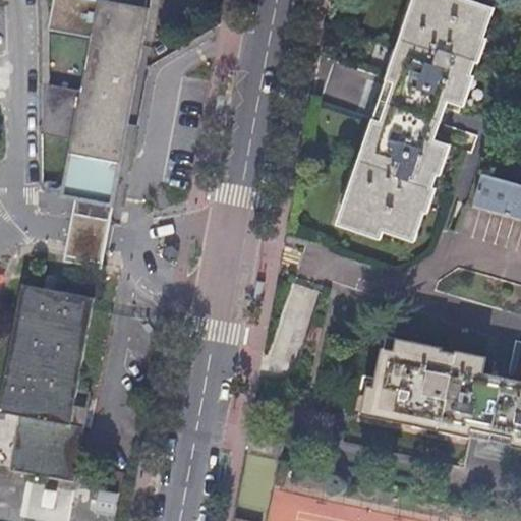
[(57,200),(110,211),(115,183),(149,12),(145,11),(147,0),(100,0),(100,2),(87,0),(53,0),(48,32),(88,40),(77,95),(41,87),(41,137),(68,142),(57,200)]
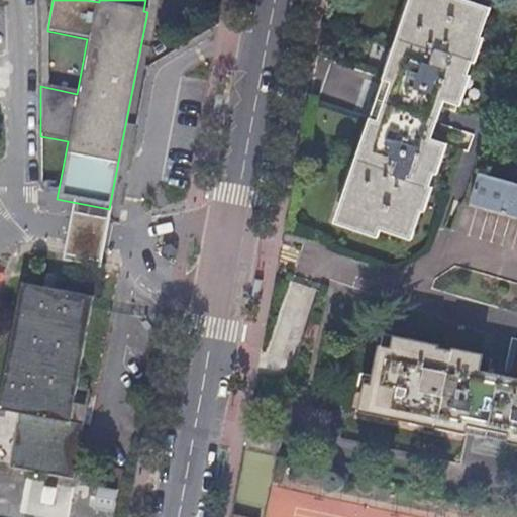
[(410,12),(388,81),(445,99),(458,104),(463,87),(460,86),(464,75),(468,75),(488,15),(458,5),(460,0),(418,0),(414,13),(410,12)]
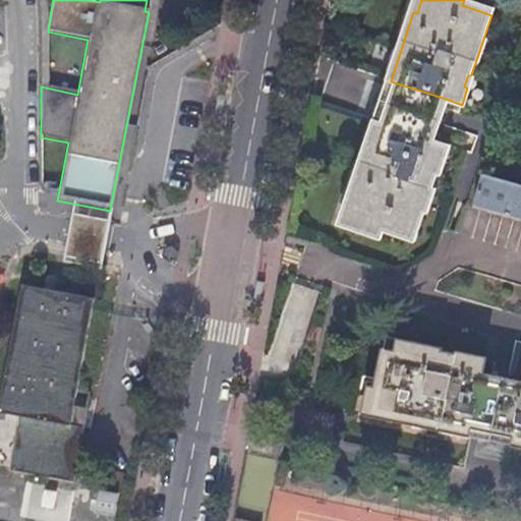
[(391,81),(378,121),(435,140),(449,100),(391,81)]
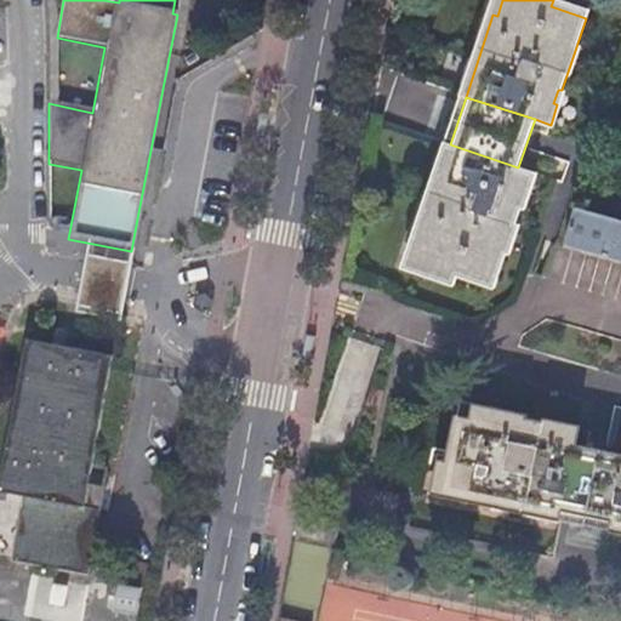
[(518,167),(450,144),(423,224),(427,226),(415,262),(459,278),(462,267),(497,278),(522,208),(519,205),(524,192),(528,193),(534,172),(518,167)]
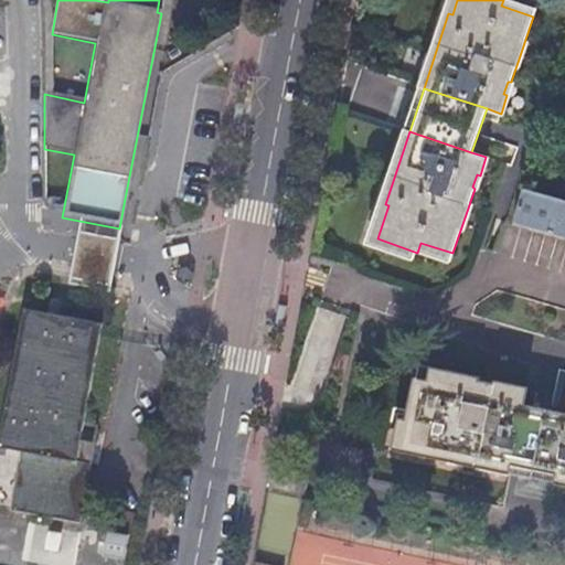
[(564,200),(524,188),(514,222),(564,236),(564,200)]
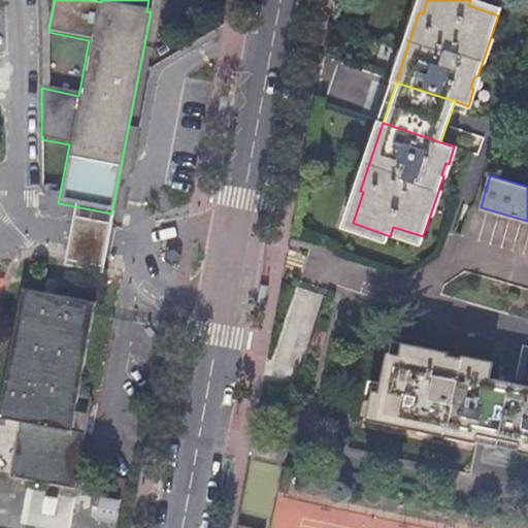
[(105,242),(111,213),(58,203),(52,232),(45,262),(100,273),(105,242)]
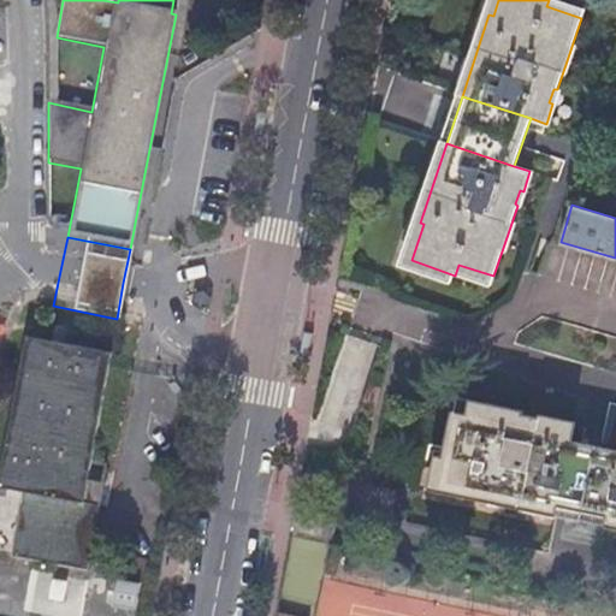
[(29,338),(0,480),(0,489),(23,496),(11,557),(87,573),(99,508),(84,505),(112,354),(29,338)]
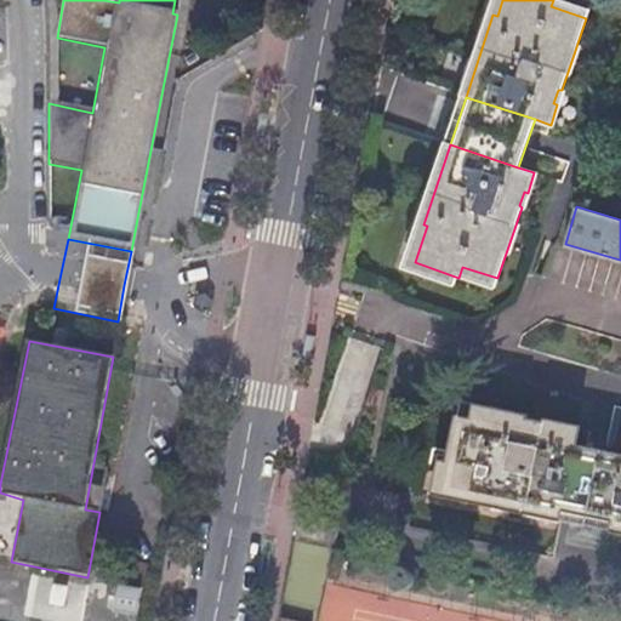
[(474,500),(563,518),(577,448),(581,432),(562,427),(560,431),(546,427),(547,423),(529,420),(528,423),(513,421),(514,417),(477,409),(474,416),(460,412),(445,483),(476,490),(474,500)]
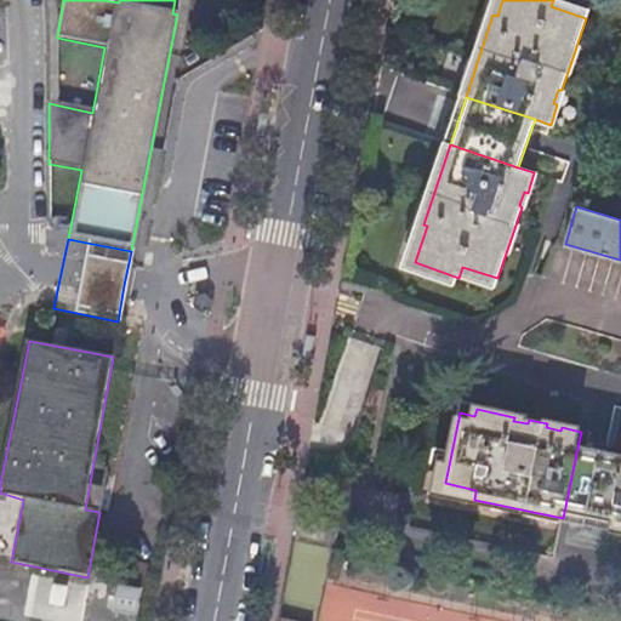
[(620,455),(577,448),(563,518),(610,528),(620,479),(620,455)]
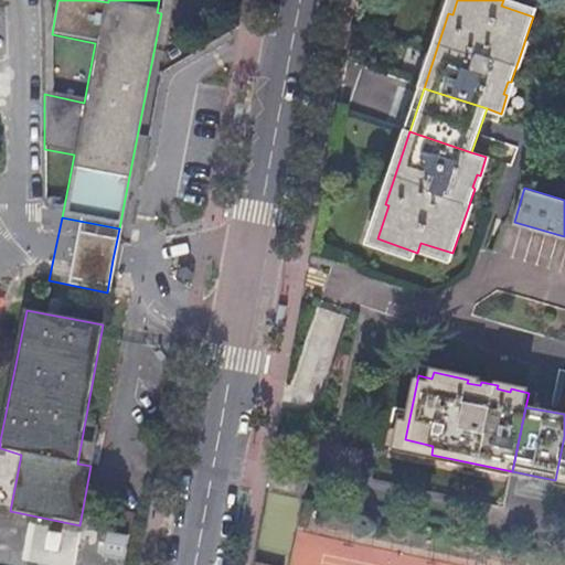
[(564,436),(555,480),(564,482),(564,436)]
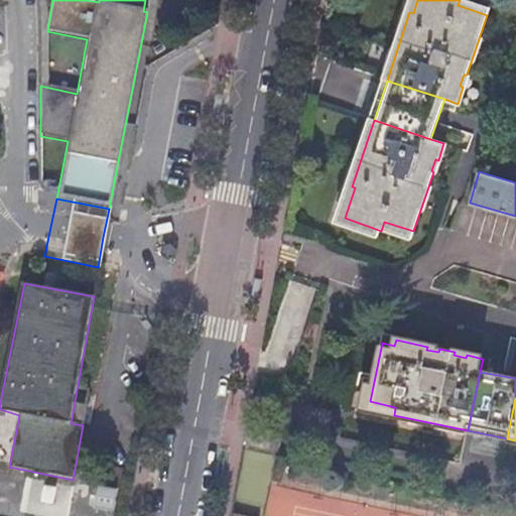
[(249,427),(246,445),(278,452),(281,433),(249,427)]
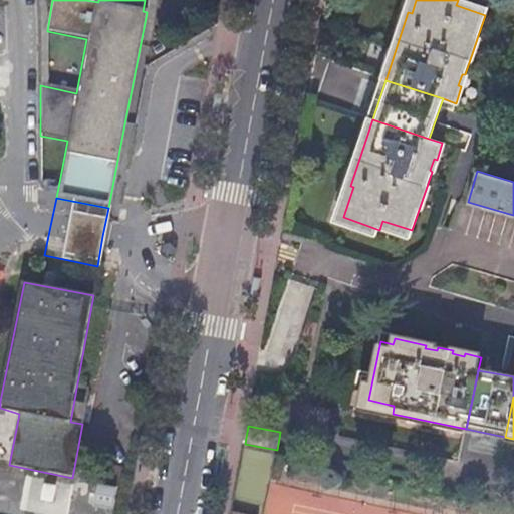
[(95,505),(113,507),(116,485),(98,482),(95,505)]
